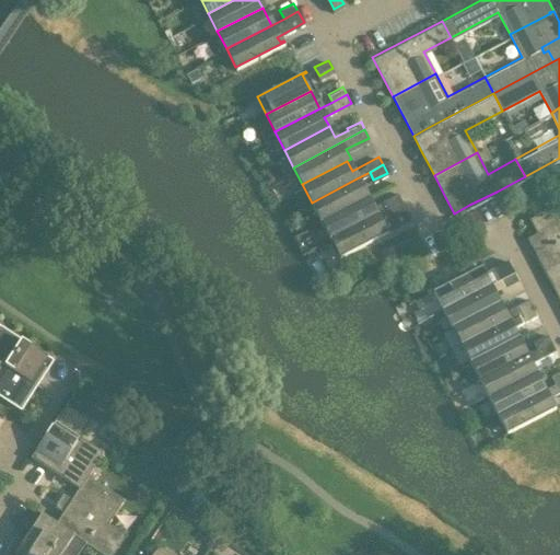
[(365,196),(357,178),(312,203),(321,220),(365,196)]
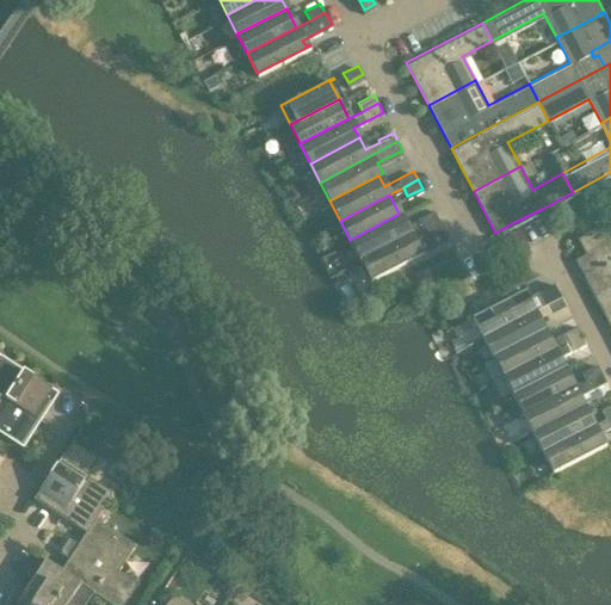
[(403,211),(399,214),(350,240),(360,259),(408,233),(423,226),(438,217),(433,209),(408,221),(403,211)]
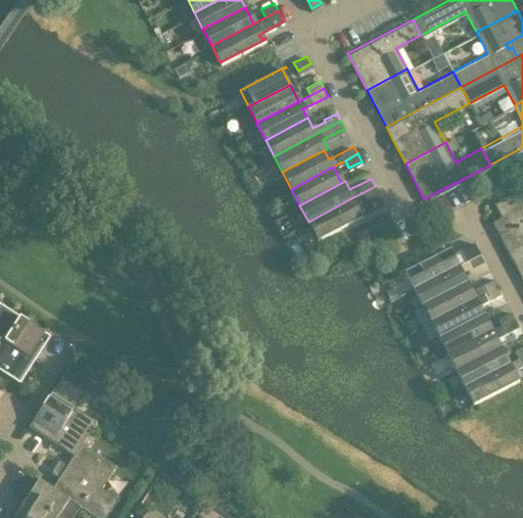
[(379,193),(375,186),(362,193),(366,200),(379,193)]
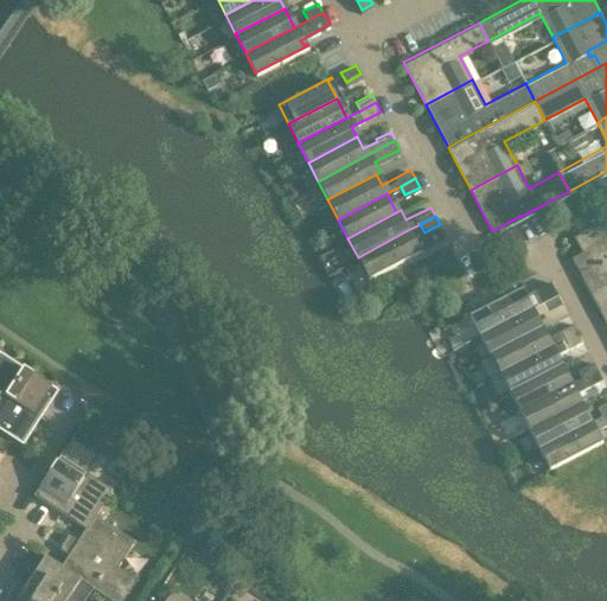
[(588,245),(606,236),(606,232),(600,221),(574,234),(581,249),(588,245)]
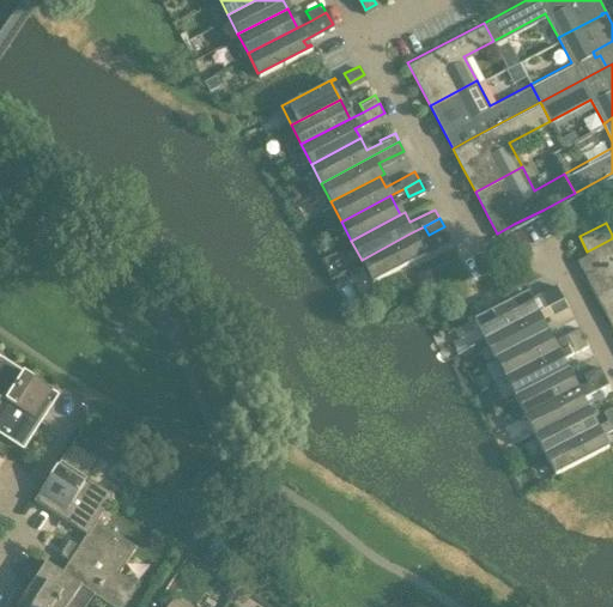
[(419,252),(410,234),(362,260),(371,278),(424,250),(424,249),(419,252)]
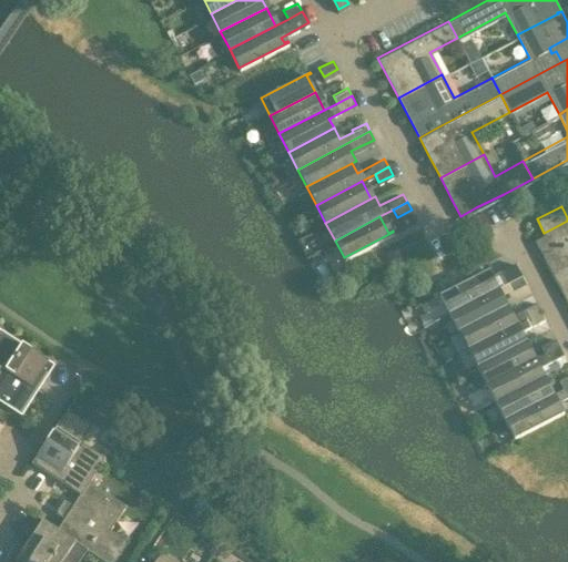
[(556,278),(567,271),(567,221),(550,230),(544,233),(535,237),(538,244),(548,239),(553,248),(543,254),(556,278)]
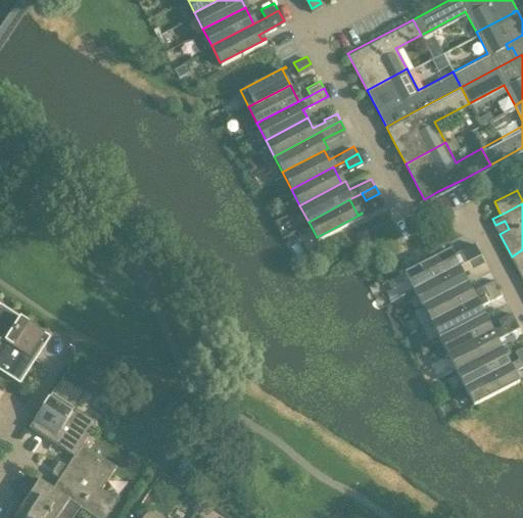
[(414,287),(456,266),(446,249),(450,247),(450,246),(405,271),(414,287)]
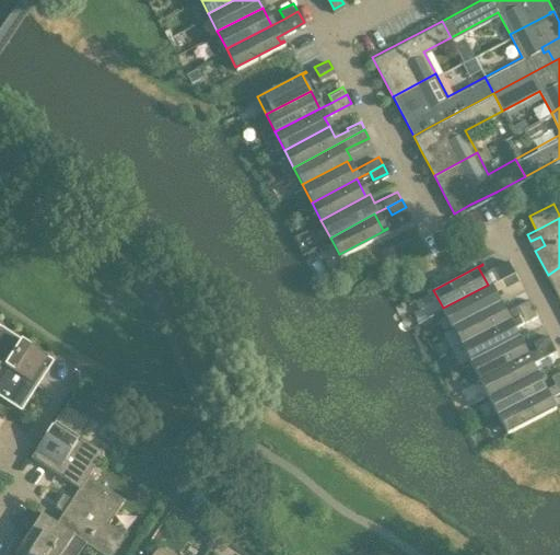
[(559,267),(548,275),(559,298),(559,267)]
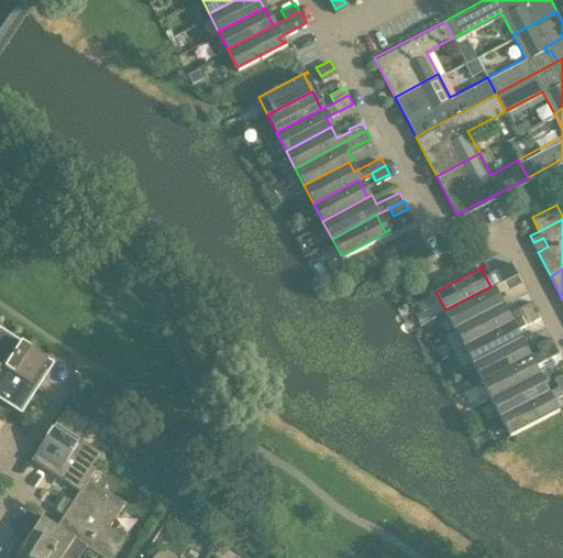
[(517,272),(504,279),(508,287),(521,280),(517,272)]
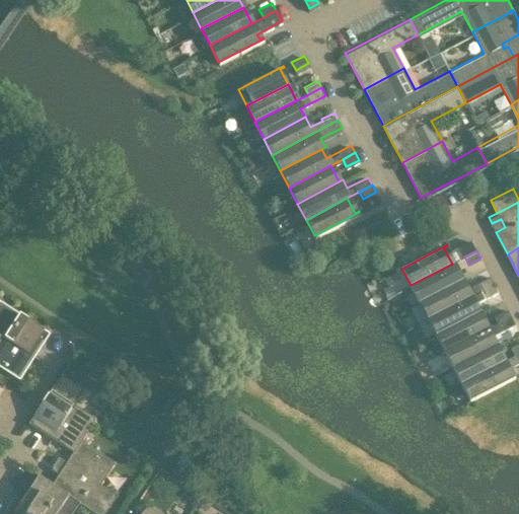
[(419,302),(460,280),(452,264),(411,285),(419,302)]
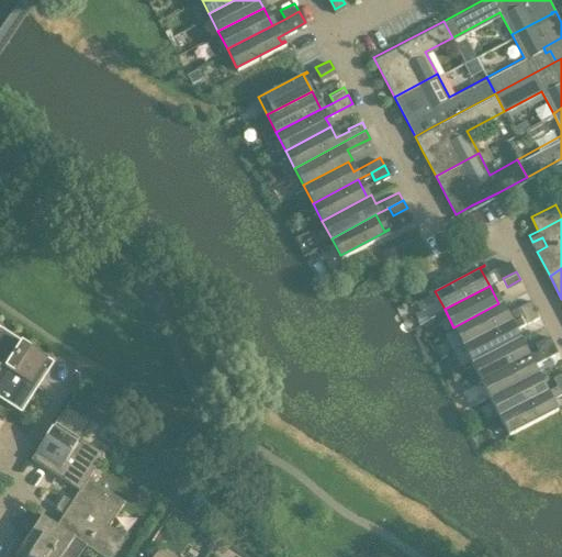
[(463,345),(535,307),(530,298),(503,312),(498,303),(453,327),(463,345)]
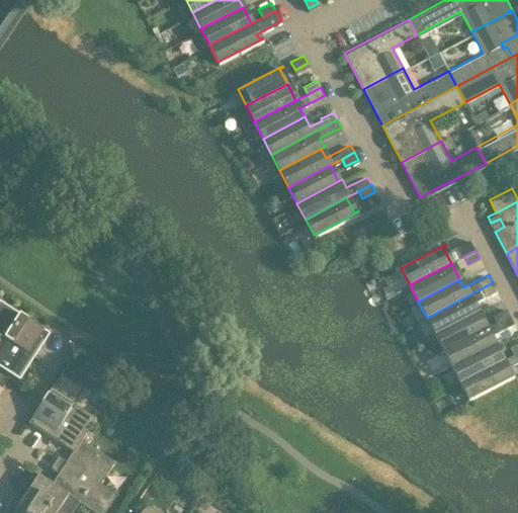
[(435,334),(477,312),(471,303),(497,289),(493,282),(427,318),(435,334)]
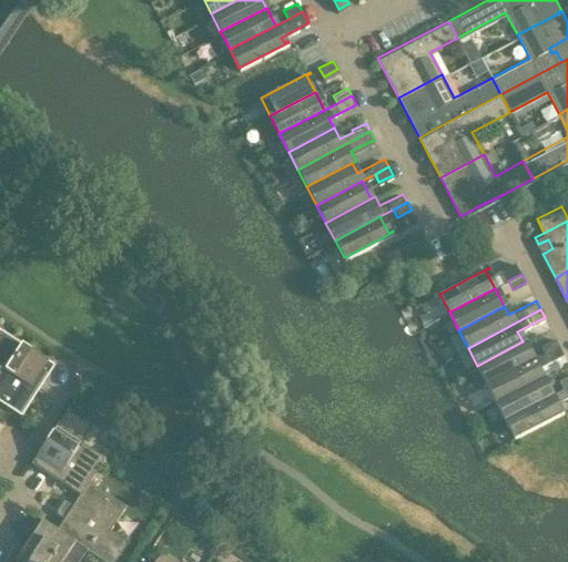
[(0,397),(22,411),(54,361),(0,326),(0,397)]
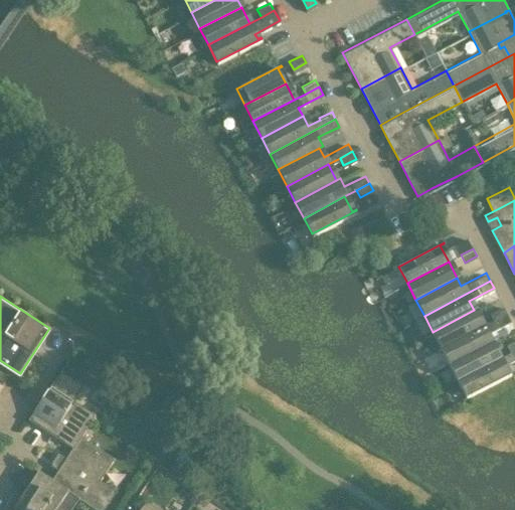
[(494,320),(507,313),(503,305),(490,312),(494,320)]
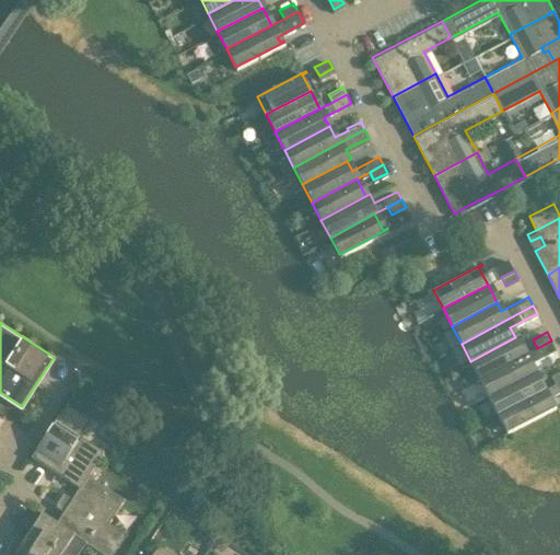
[(479,378),(524,355),(515,337),(470,361),(479,378)]
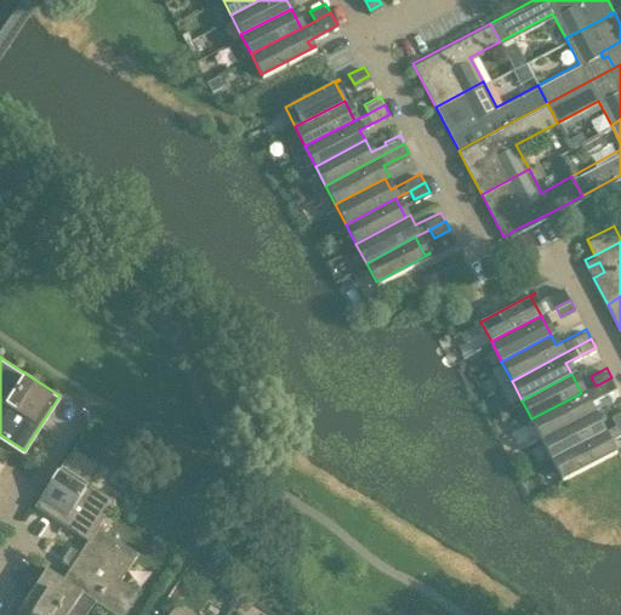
[(541,438),(591,413),(585,399),(599,392),(600,394),(616,386),(611,377),(596,386),(581,393),(531,419),(541,438)]
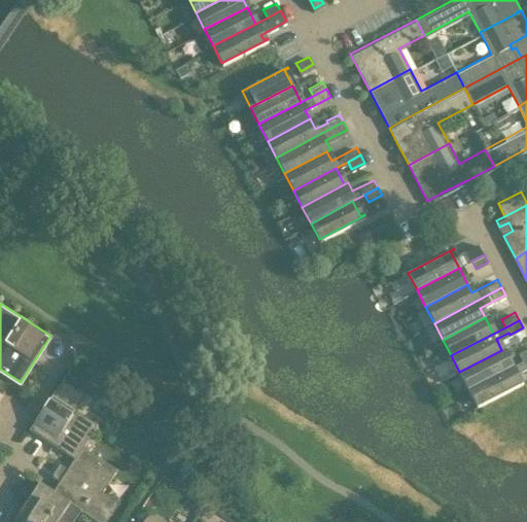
[(523,360),(526,357),(526,346),(518,351),(523,360)]
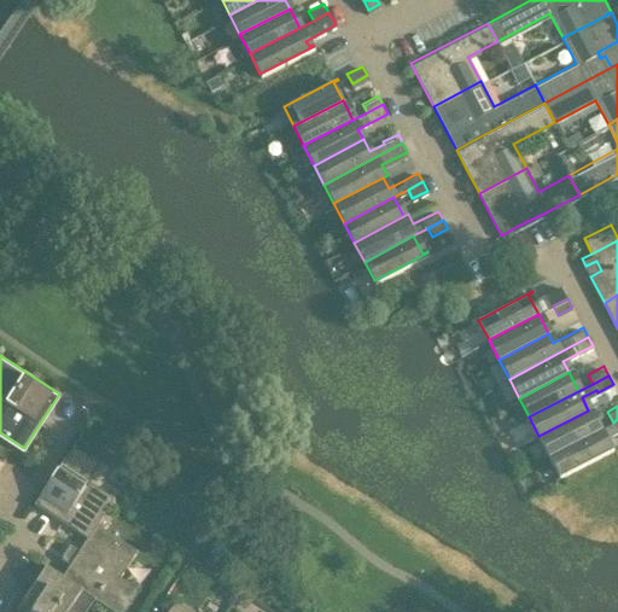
[(549,455),(599,430),(588,411),(538,436),(549,455)]
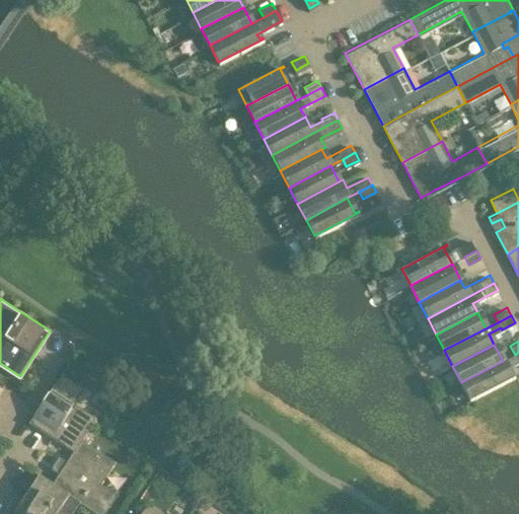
[(503,361),(461,382),(469,399),(515,376),(510,365),(518,360),(518,352),(515,355),(503,361)]
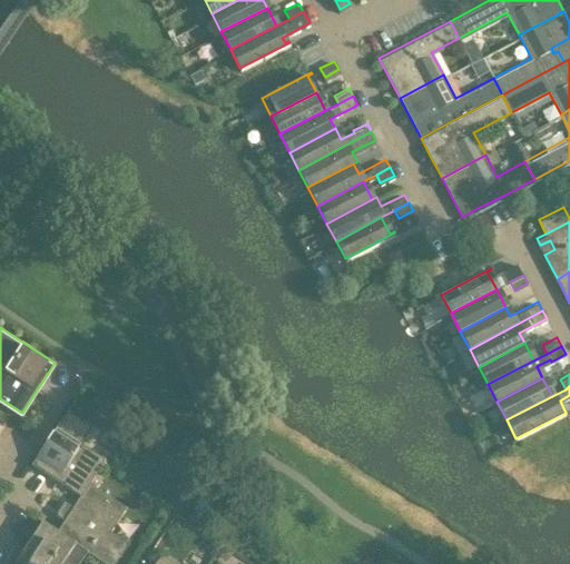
[(30,462),(78,494),(79,494),(87,481),(88,482),(105,456),(80,441),(91,423),(67,406),(30,462)]
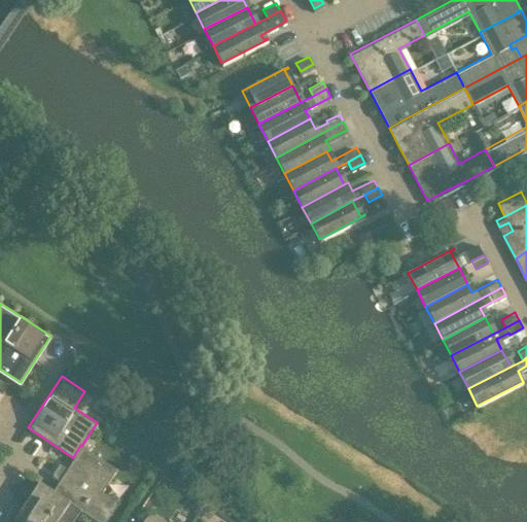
[(73,457),(72,457),(66,466),(58,461),(49,474),(58,480),(51,489),(51,490),(79,508),(79,509),(100,521),(103,521),(117,500),(101,490),(115,467),(81,446),(80,445),(73,457)]
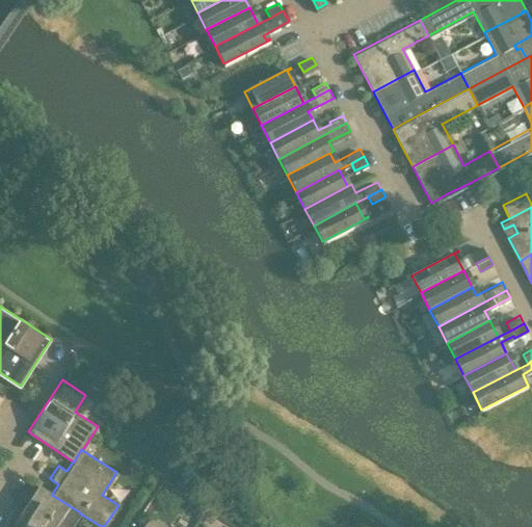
[(52,495),(52,494),(33,481),(22,497),(36,507),(30,517),(14,506),(12,507),(16,509),(43,526),(70,526),(80,514),(80,512),(52,495)]
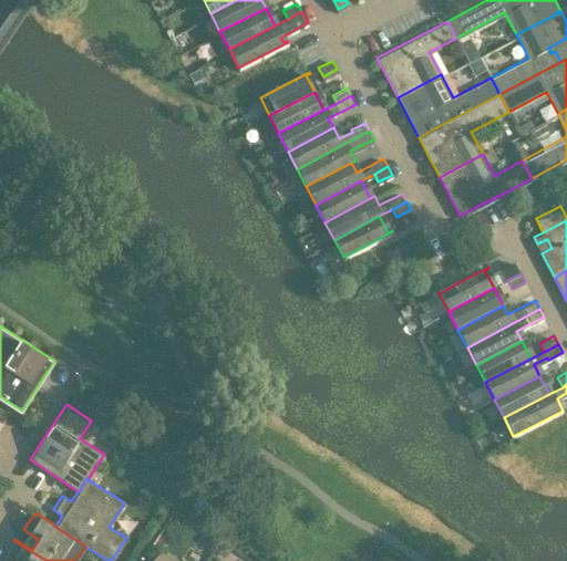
[(45,560),(17,542),(12,549),(13,551),(26,560),(24,560),(19,560),(8,553),(2,560),(45,560)]
